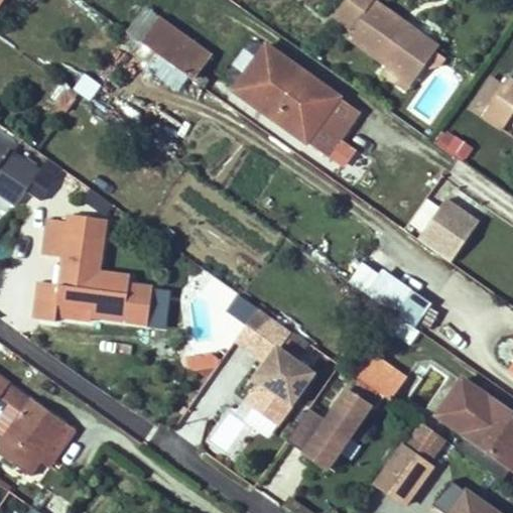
[(442,46),(378,0),(347,0),(336,16),(355,28),(349,37),(388,66),(414,84),(426,68),(429,71),(441,66),(446,58),(437,52),(442,46)]
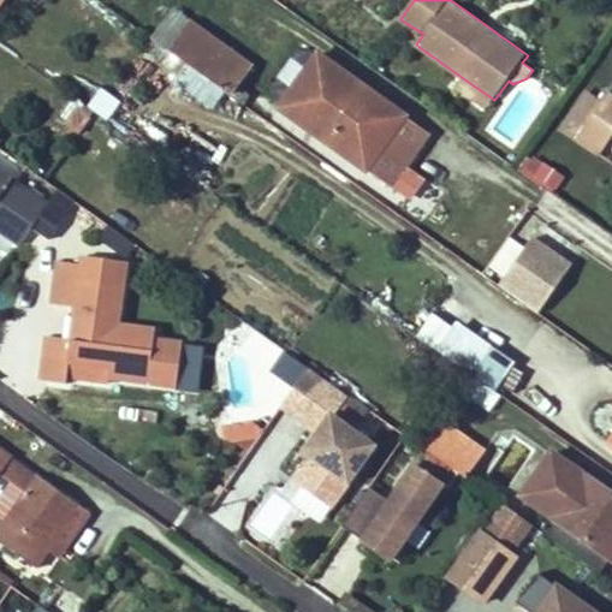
[(177,9),(155,40),(247,104),(254,93),(242,84),(256,64),(177,9)]
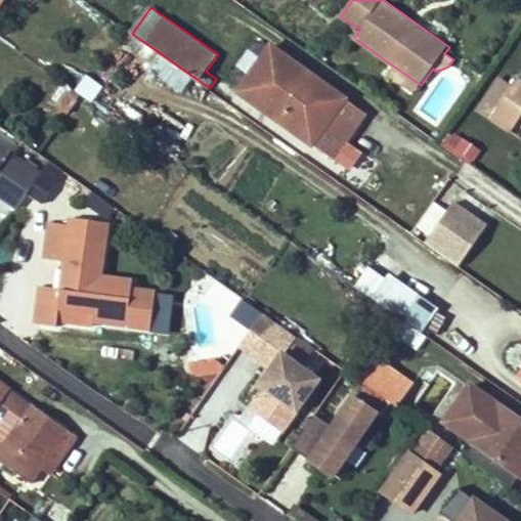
[(348,98),(274,47),(241,92),(315,144),(348,98)]
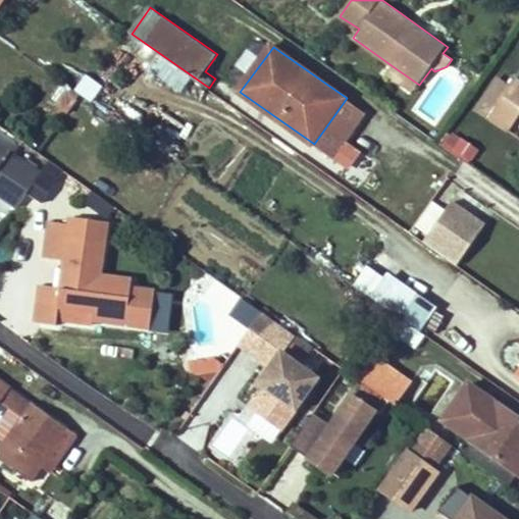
[(387,73),(414,93),(419,85),(393,66),(387,73)]
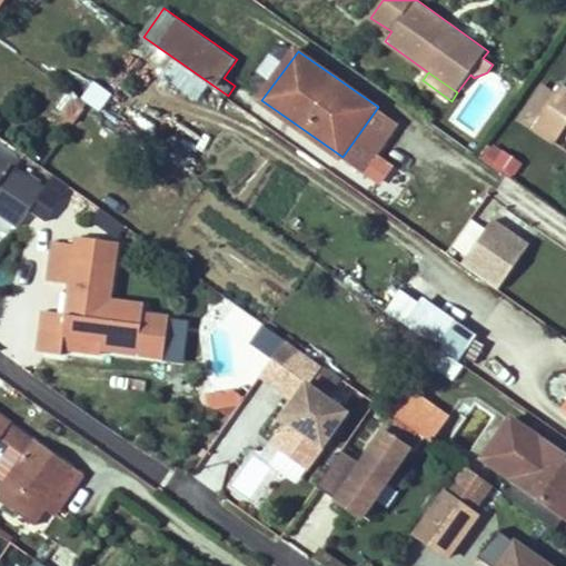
[(565,87),(564,86),(558,95),(545,113),(533,107),(524,119),(557,142),(565,129),(565,87)]
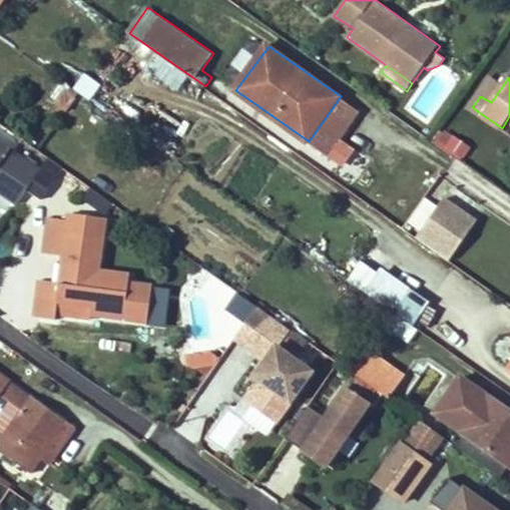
[(503,85),(492,78),(480,96),(491,102),(503,85)]
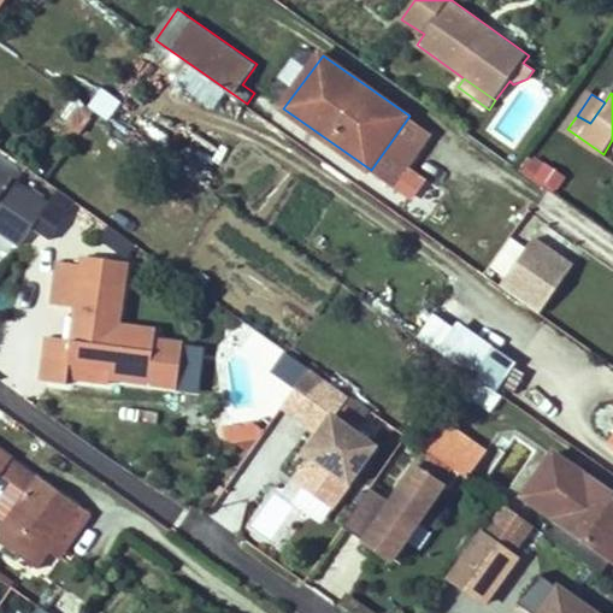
[(81,95),(65,116),(83,129),(98,107),(81,95)]
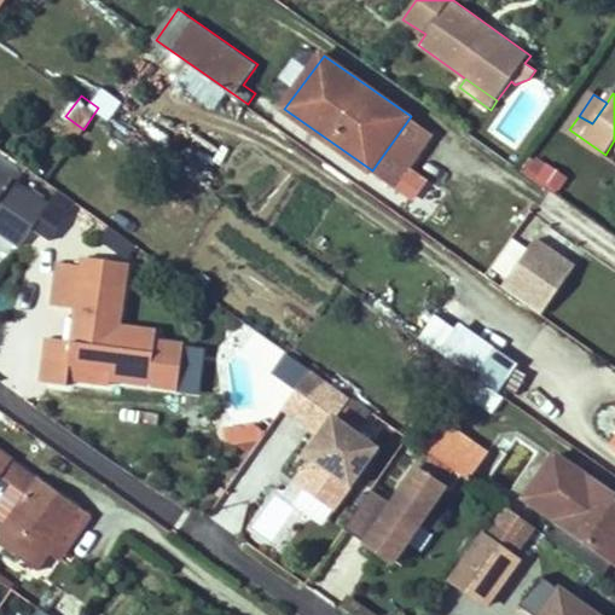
[(411,116),(372,170),(394,186),(434,133),(411,116)]
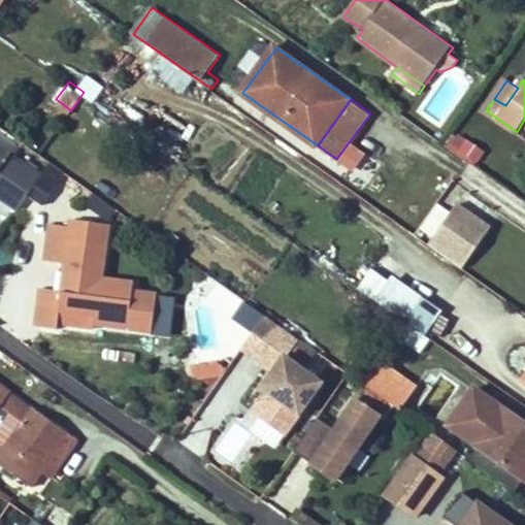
[(456,128),(446,145),(477,163),(487,146),(456,128)]
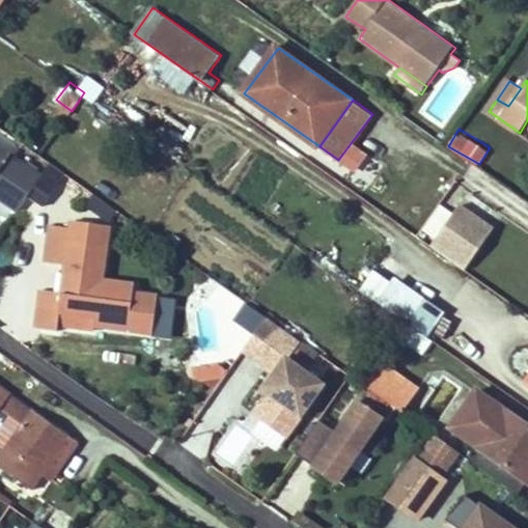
[(44,174),(54,161),(27,141),(7,167),(23,178),(15,190),(26,199),(44,174)]
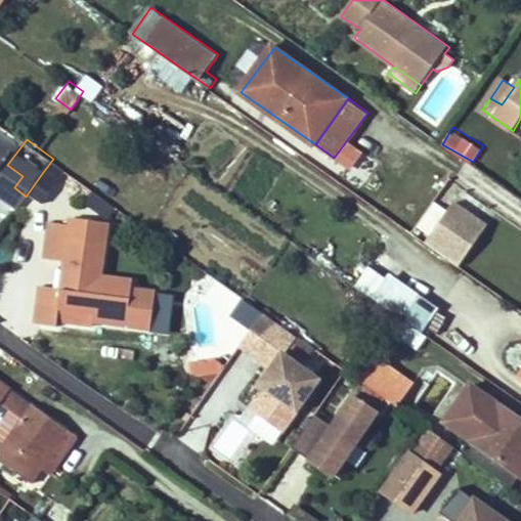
[(42,208),(59,182),(43,172),(26,197),(42,208)]
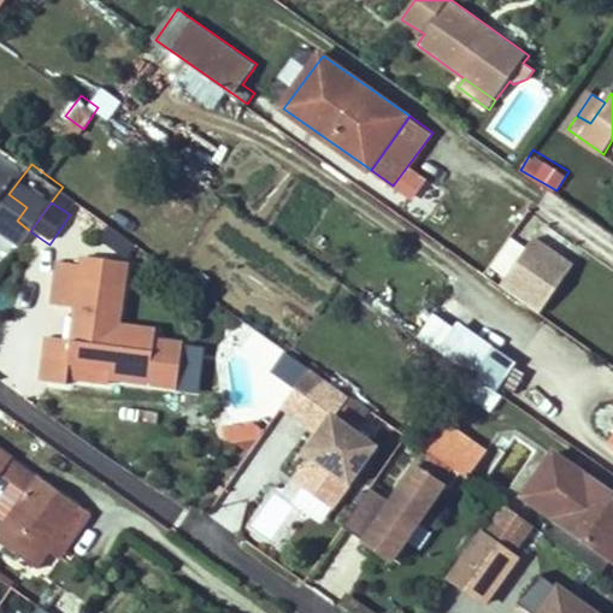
[(133,253),(141,242),(112,222),(104,231),(133,253)]
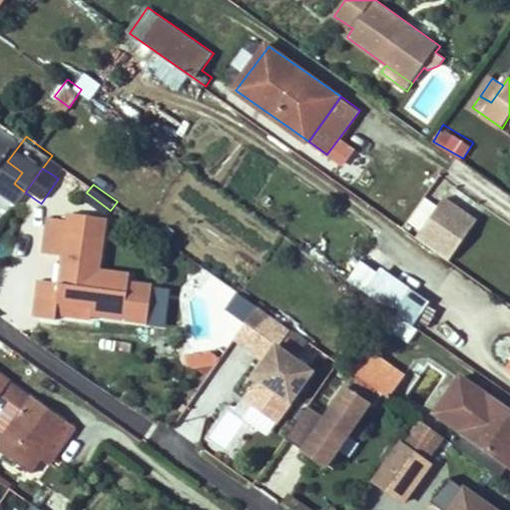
[(477,217),(430,187),(405,225),(452,257),(477,217)]
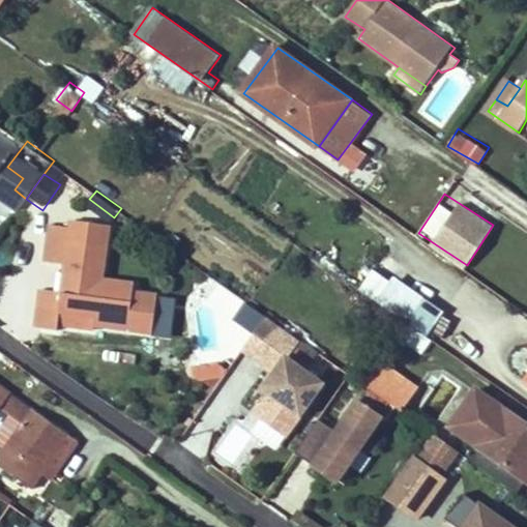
[(144,315),(147,292),(136,290),(136,293),(103,288),(105,277),(109,245),(74,240),(75,227),(52,224),(47,259),(69,262),(66,291),(45,288),(39,326),(61,328),(62,317),(63,306),(98,311),(97,321),(130,325),(133,313),(144,315)]
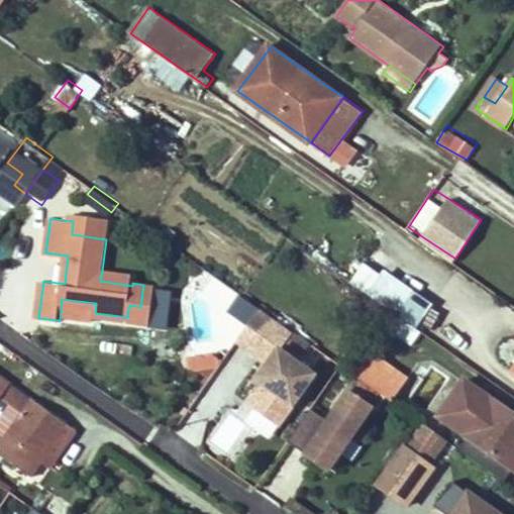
[(132,286),(132,283),(134,276),(102,271),(100,281),(132,286)]
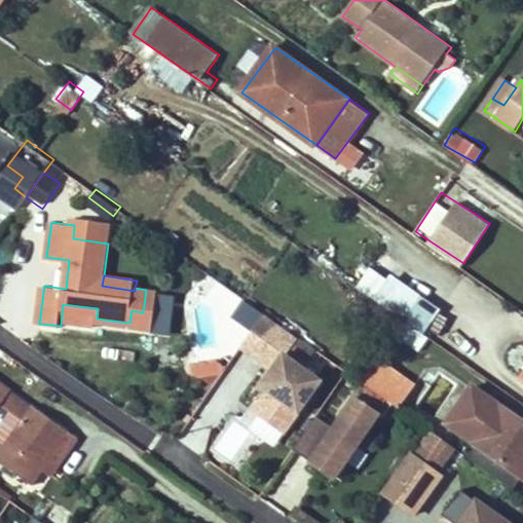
[(441,309),(401,282),(399,281),(383,302),(385,304),(404,318),(425,332),(441,309)]
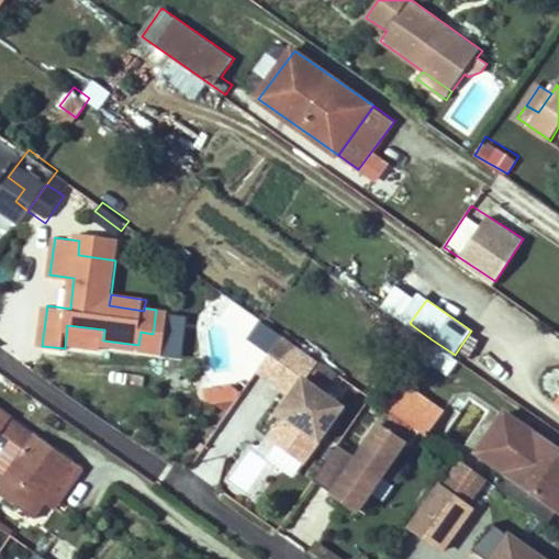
[(67,325),(66,336),(103,341),(104,330),(67,325)]
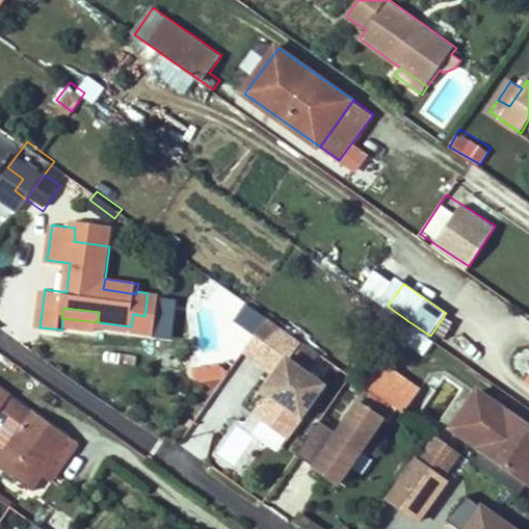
[(300,337),(267,314),(248,341),(281,365),(266,387),(274,392),(260,412),(290,434),(327,381),(289,354),(300,337)]
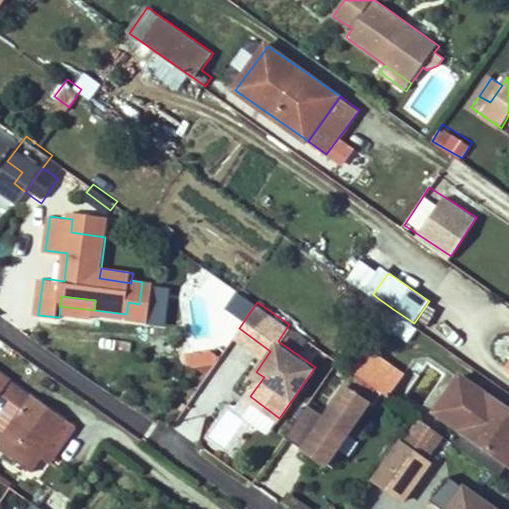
[(414,323),(393,309),(385,321),(409,339),(418,326),(414,323)]
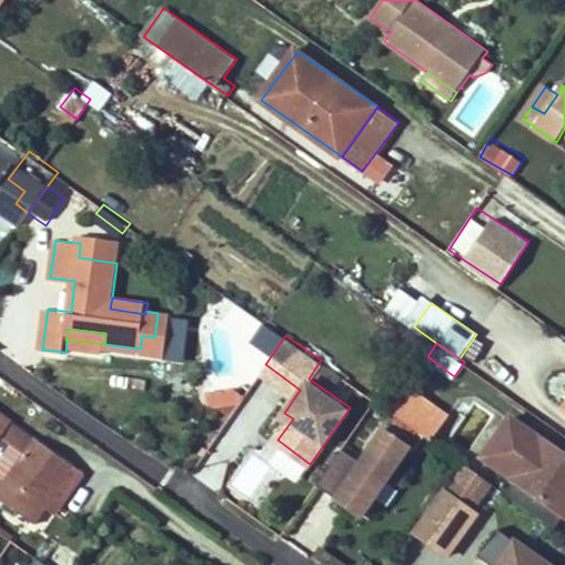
[(389,409),(432,440),(450,415),(406,385),(389,409)]
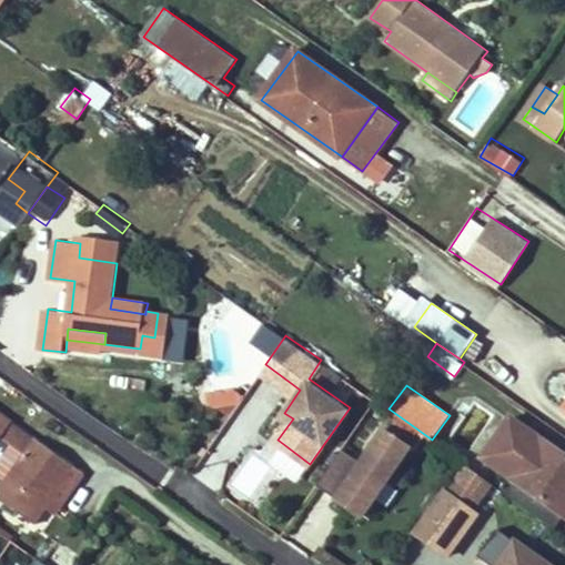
[(513,475),(542,435),(513,415),(484,454),(513,475)]
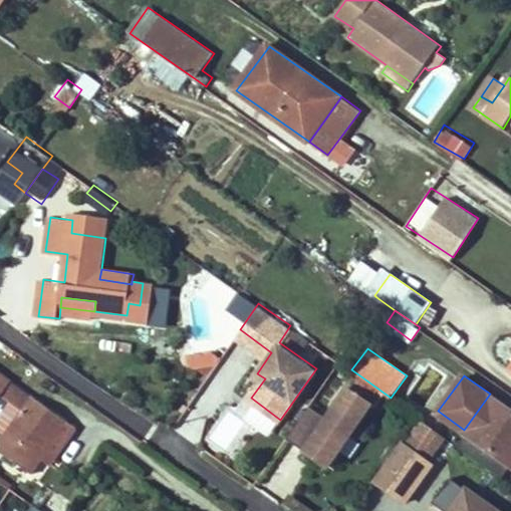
[(48,452),(60,434),(71,441),(79,429),(11,380),(2,394),(25,410),(0,445),(0,448),(34,472),(48,452)]
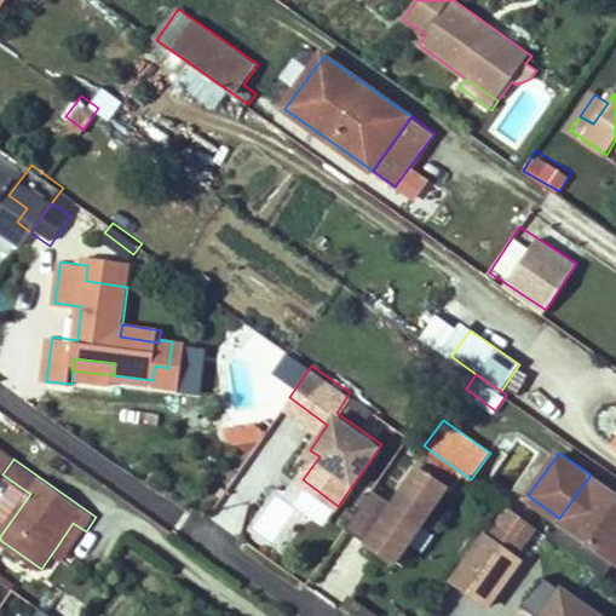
[(374,488),(346,528),(396,562),(447,487),(419,467),(395,502),(374,488)]
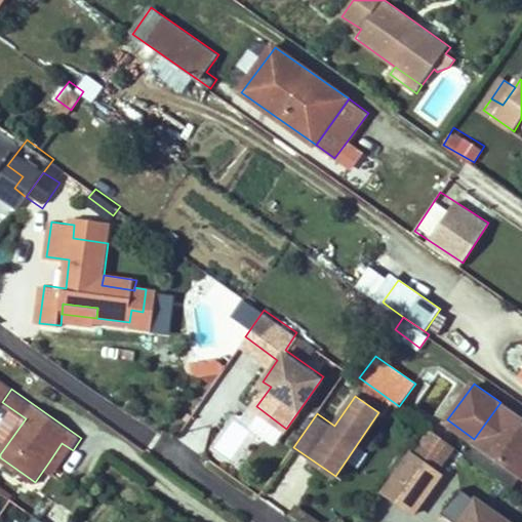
[(201,449),(215,429),(196,415),(182,436),(201,449)]
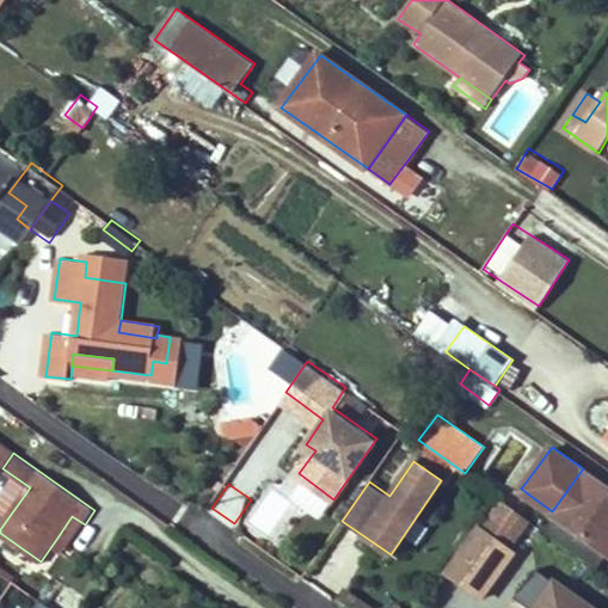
[(527,534),(495,511),(453,572),(484,596),(527,534)]
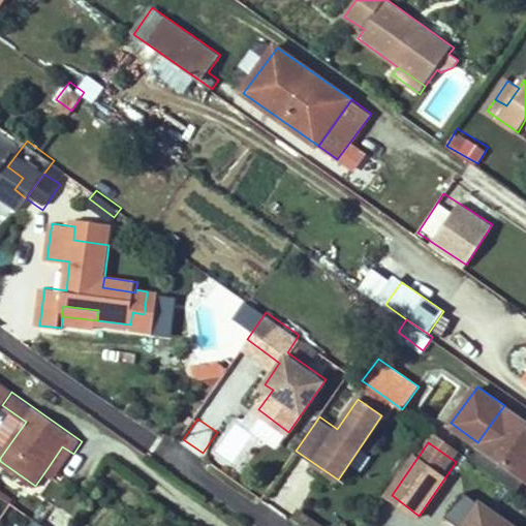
[(62,446),(50,465),(60,472),(73,454),(62,446)]
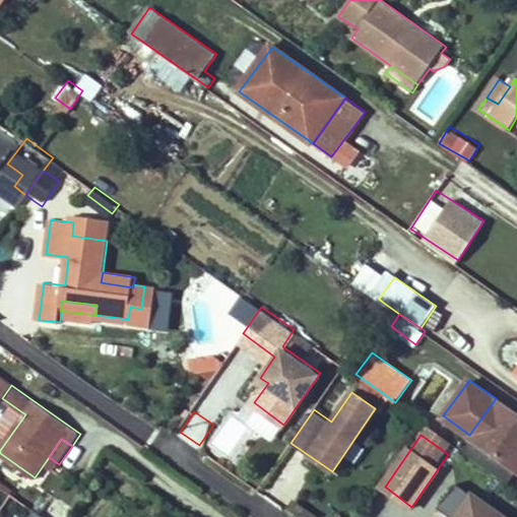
[(442,509),(453,516),(458,516),(473,496),(459,486),(442,509)]
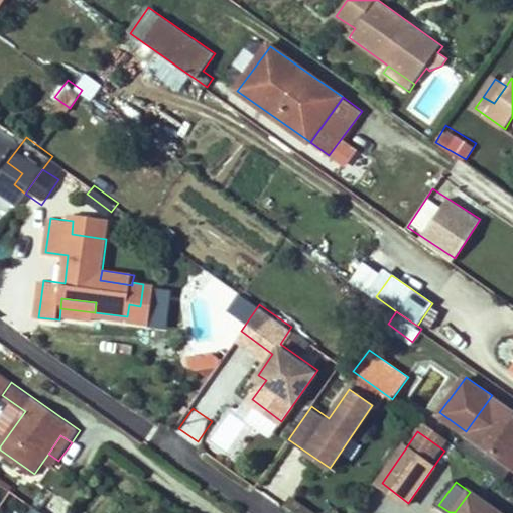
[(500,512),(470,492),(455,512),(500,512)]
